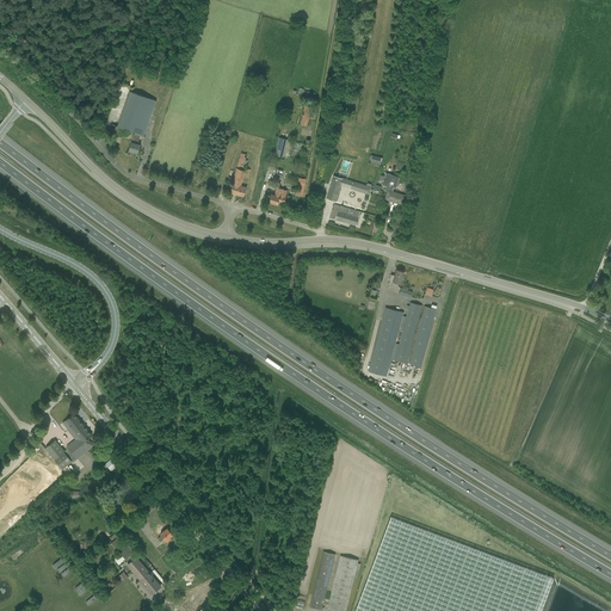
[(122,128),(134,133),(131,142),(129,150),(139,153),(141,144),(137,144),(141,135),(143,136),(156,100),(130,92),(118,127),(122,128)]
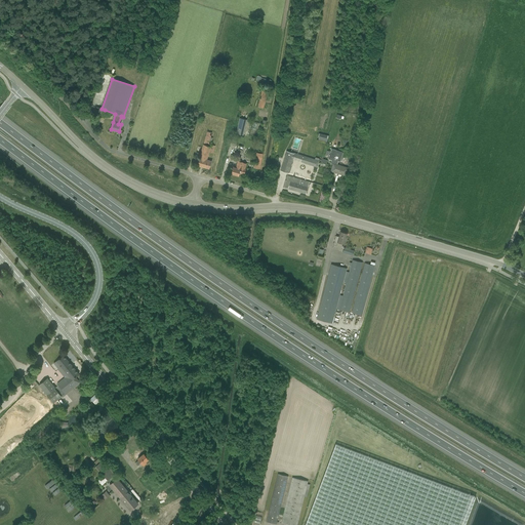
[(261,99),(259,99),(257,107),(264,109),(266,101),(268,92),(261,91),(260,95),(263,95),(261,99)]
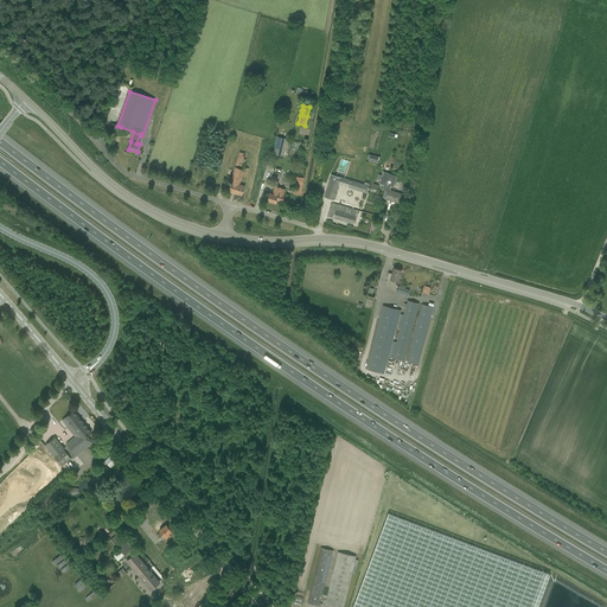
[(247,177),(249,168),(242,167),(244,154),(240,152),(229,192),(243,196),(246,185),(240,184),(242,176),(247,177)]
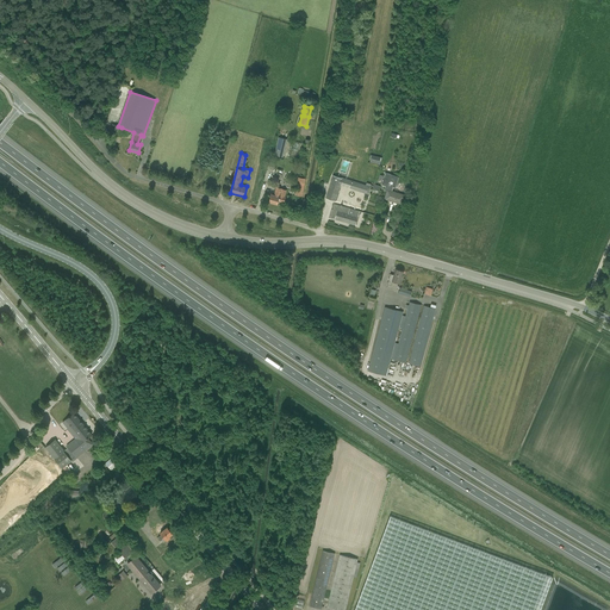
[(372,155),(369,162),(380,165),(383,156),(372,155)]
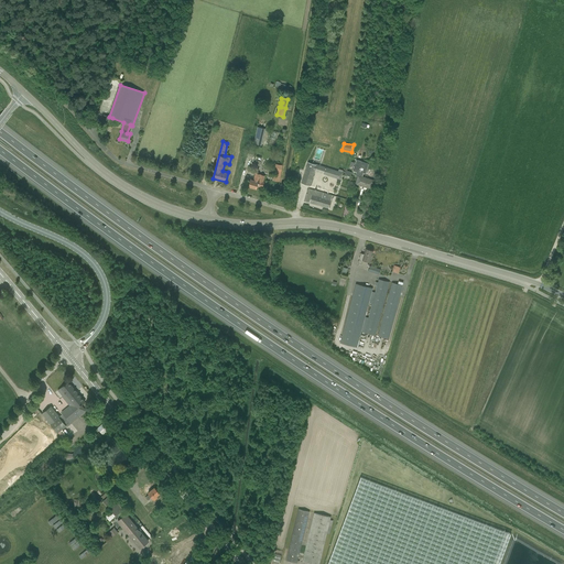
[(358,176),(356,184),(371,188),(373,181),(362,177),(364,172),(366,172),(368,163),(357,160),(355,164),(353,171),(357,173),(356,176),(358,176)]
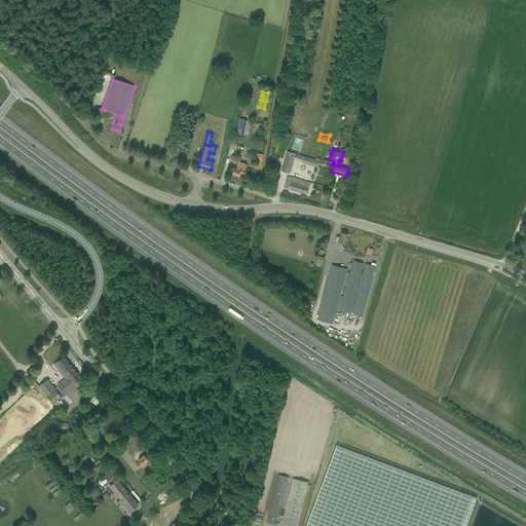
[(294,159),(307,163),(309,158),(288,151),(282,171),(289,174),(294,159)]
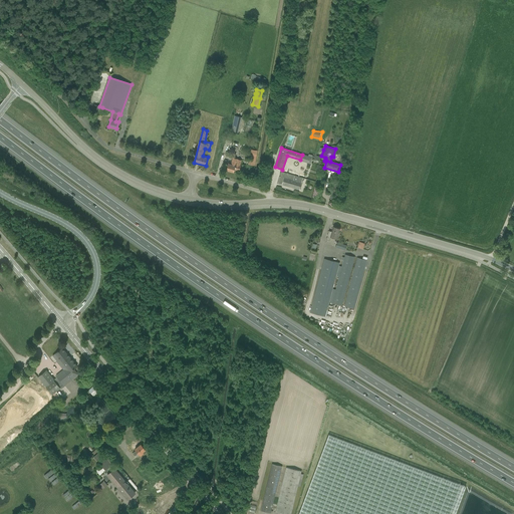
[(255,166),(257,154),(251,153),(249,165),(255,166)]
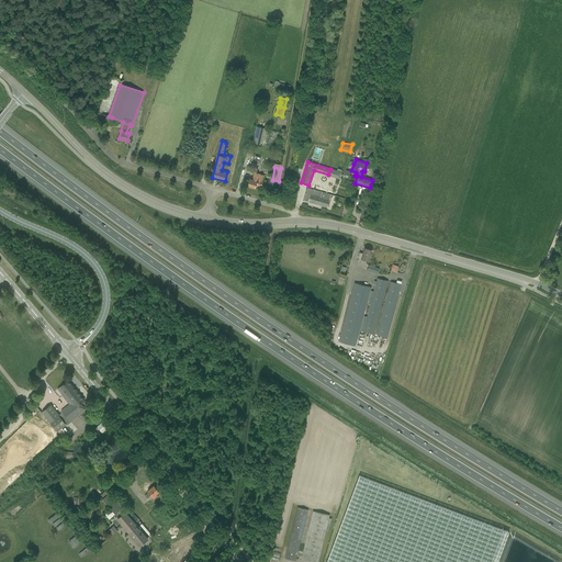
[(339,178),(340,172),(343,173),(344,171),(341,170),(337,168),(337,171),(330,169),(328,175),(328,176),(339,179),(339,178)]
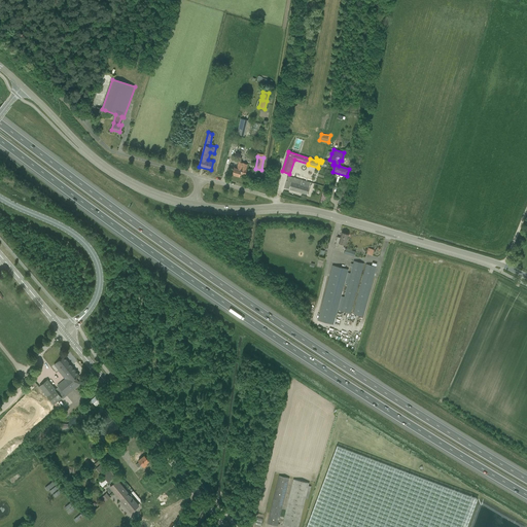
[(247,170),(246,170),(247,165),(239,162),(237,169),(234,168),(232,175),(240,177),(240,174),(245,175),(247,170)]
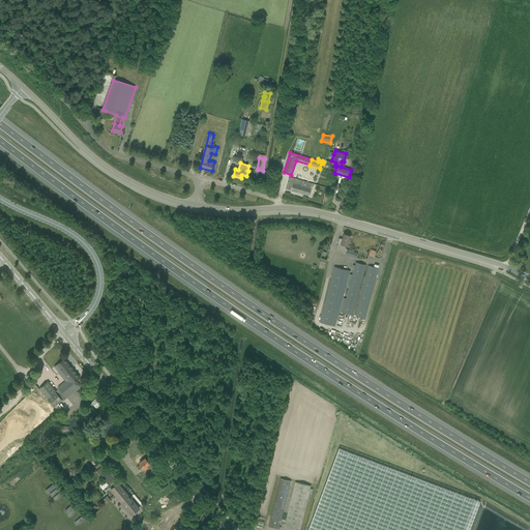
[(287,189),(308,196),(312,184),(308,183),(303,182),(304,182),(291,178),(287,189)]
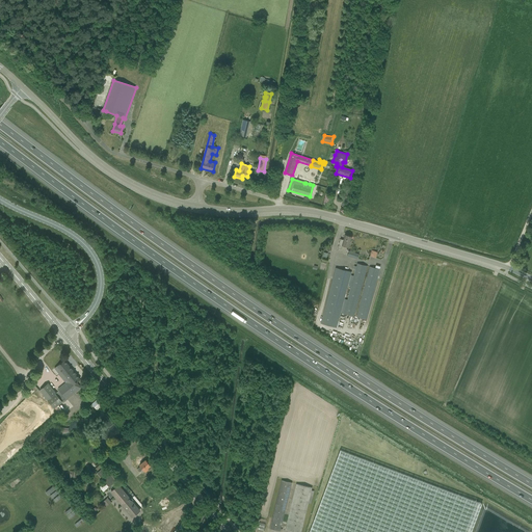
[(348,247),(352,237),(345,235),(343,240),(341,239),(338,248),(346,250),(347,247),(348,247)]
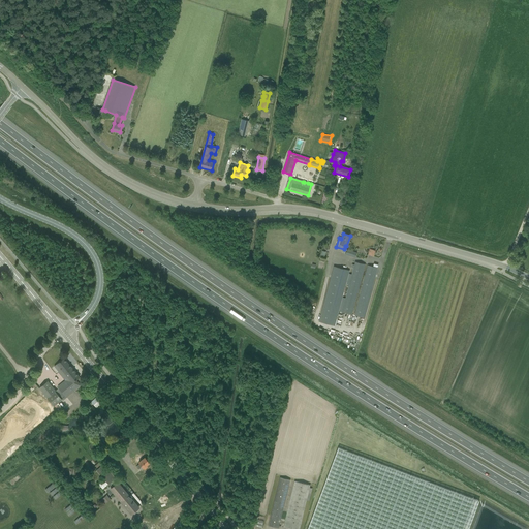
[(319,322),(335,327),(339,311),(351,315),(365,265),(355,262),(354,266),(352,265),(351,268),(353,268),(352,275),(349,274),(349,271),(334,267),(319,322)]
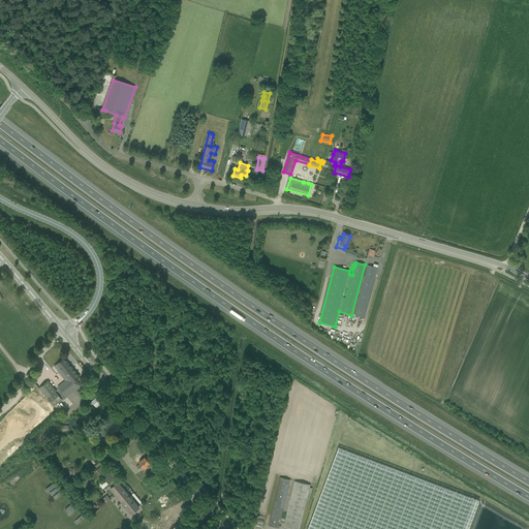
[(377,269),(368,266),(356,312),(353,311),(352,314),(355,315),(355,316),(365,318),(377,269)]
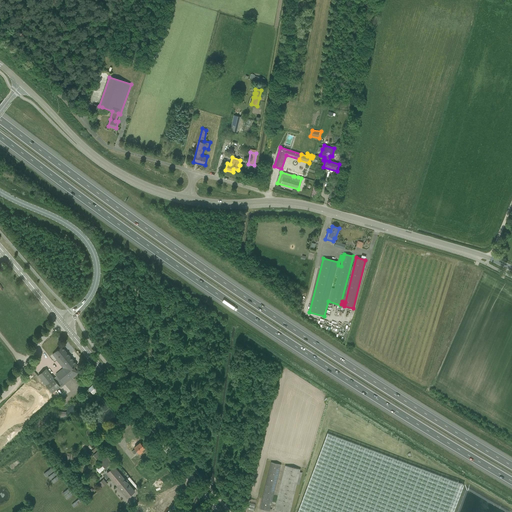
[(66,366),(65,365),(72,359),(62,347),(55,353),(59,358),(56,360),(63,368),(66,366)]
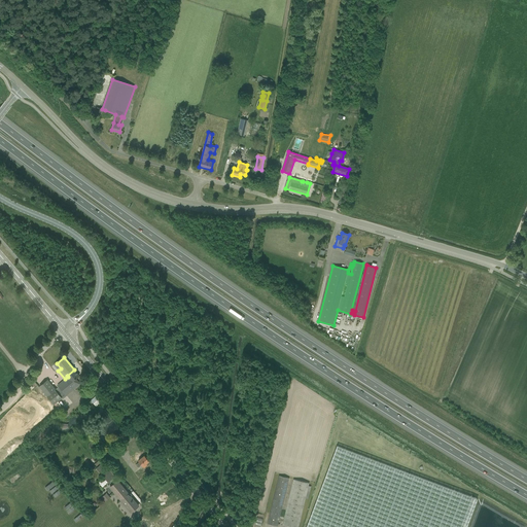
[(74,370),(67,376),(68,377),(65,379),(58,385),(59,387),(55,389),(54,388),(46,394),(55,405),(58,401),(62,398),(63,399),(80,384),(75,378),(79,376),(74,370)]
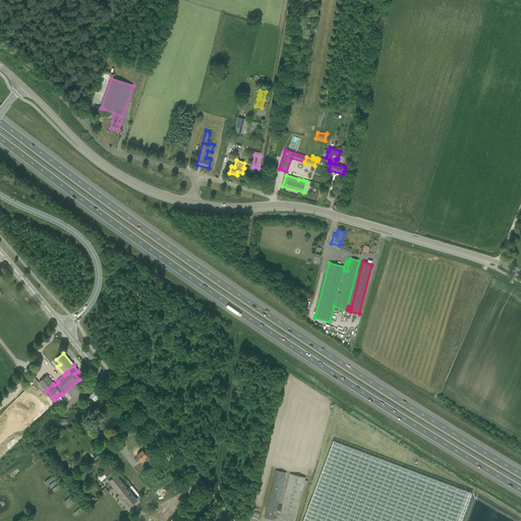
[(46,390),(53,384),(47,375),(39,383),(46,390)]
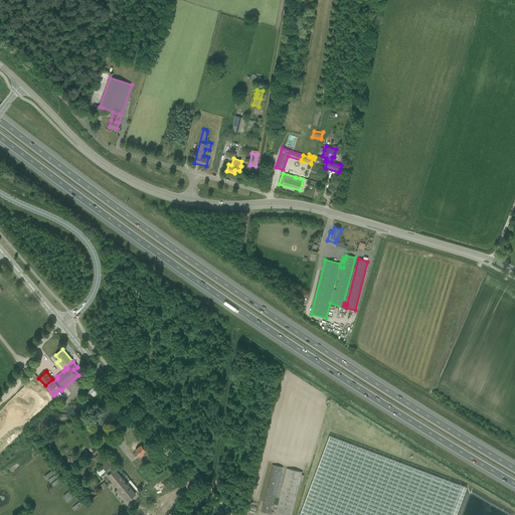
[(89,390),(95,396),(99,392),(94,386),(89,390)]
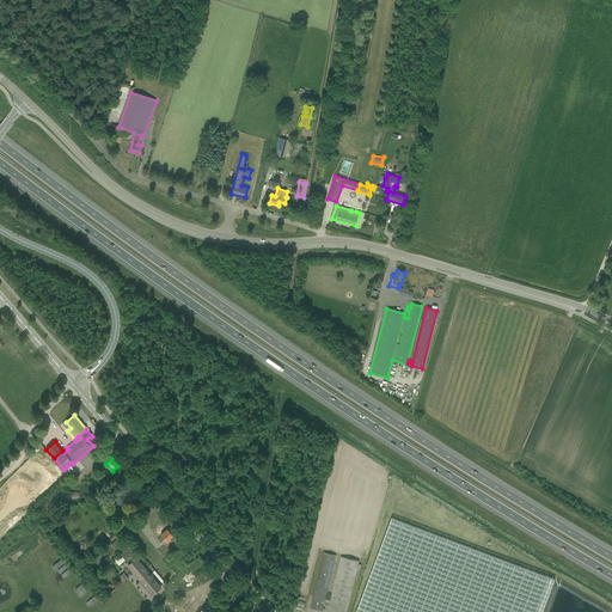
[(63,470),(68,476),(73,472),(67,466),(63,470)]
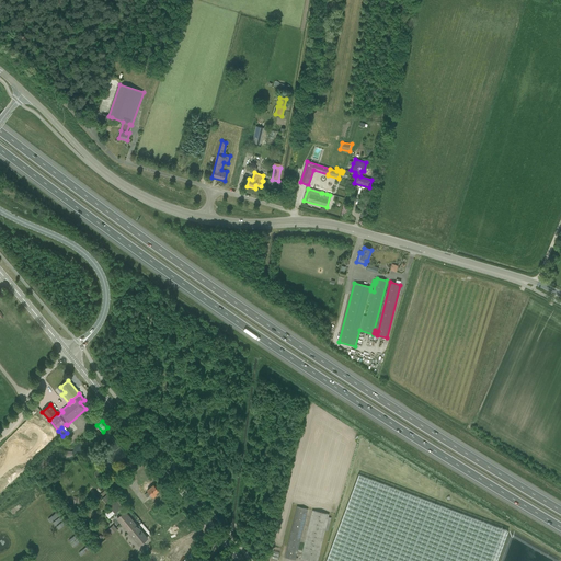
[(496,560),(508,531),(358,474),(325,560),(496,560)]
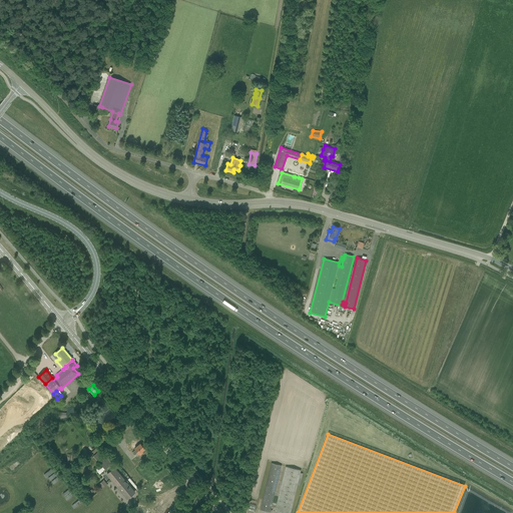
[(122,439),(118,435),(113,439),(117,444),(122,439)]
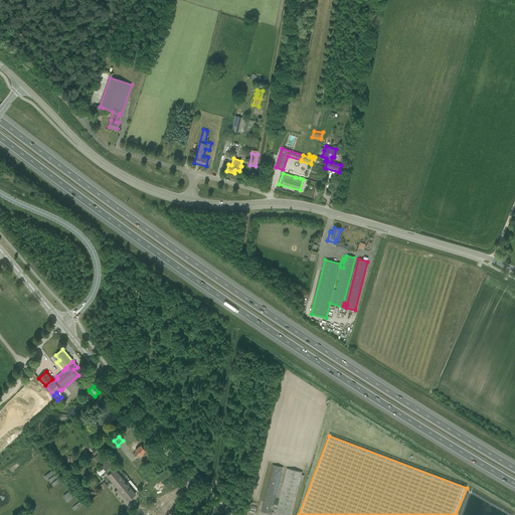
[(136,457),(139,455),(141,457),(144,455),(143,453),(146,451),(141,446),(135,451),(136,452),(133,454),(136,457)]
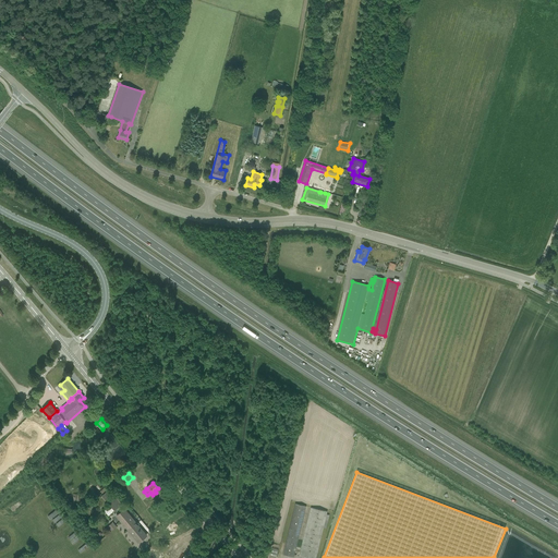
[(110,489),(101,497),(113,511),(122,504),(110,489)]
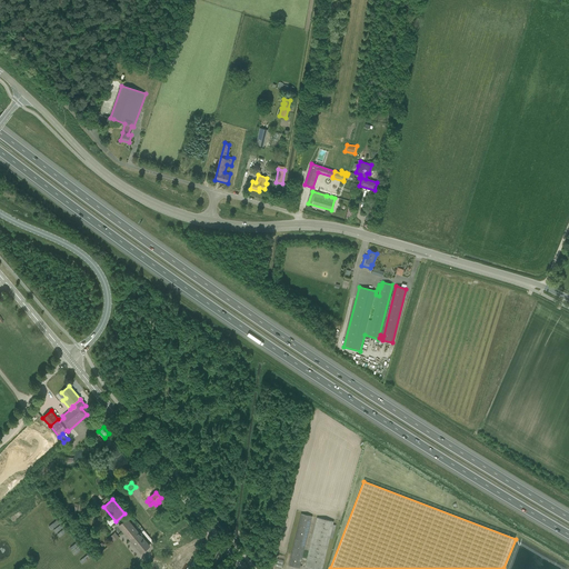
[(301,513),(289,566),(300,568),(312,517),(301,513)]
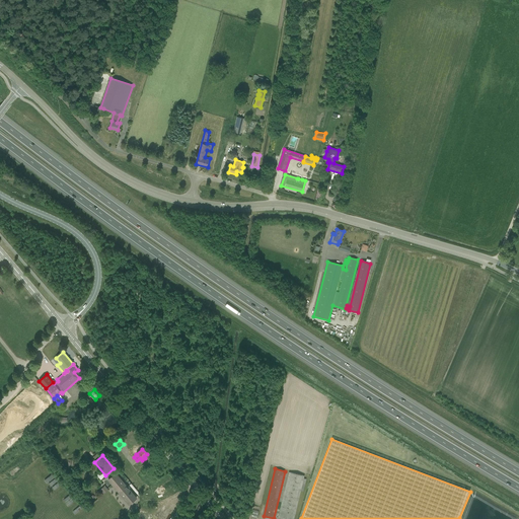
[(289,472),(278,517),(286,518),(294,518),(304,475),(289,472)]
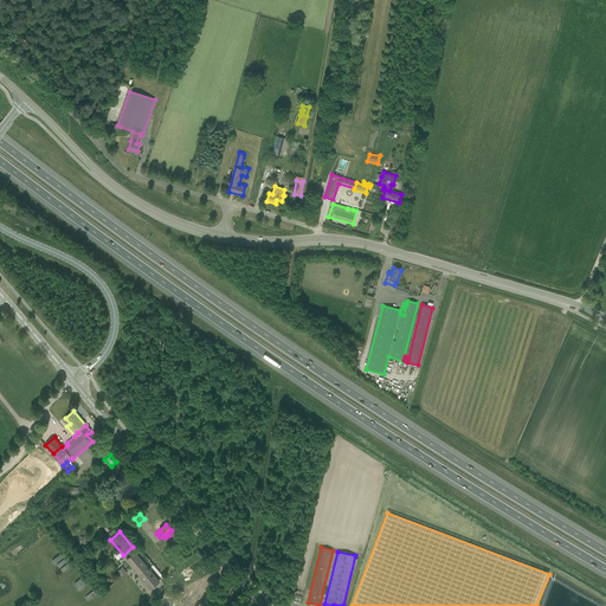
[(63,553),(52,560),(55,563),(57,562),(59,566),(68,560),(63,553)]
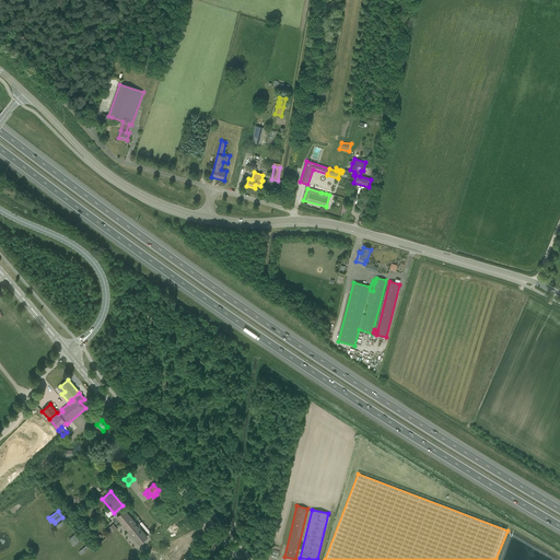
[(125,511),(117,517),(139,545),(148,537),(125,511)]
